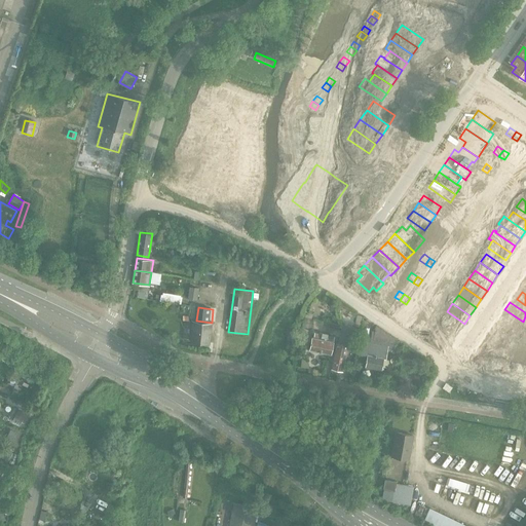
[(504,309),(500,316),(518,329),(523,322),(504,309)]
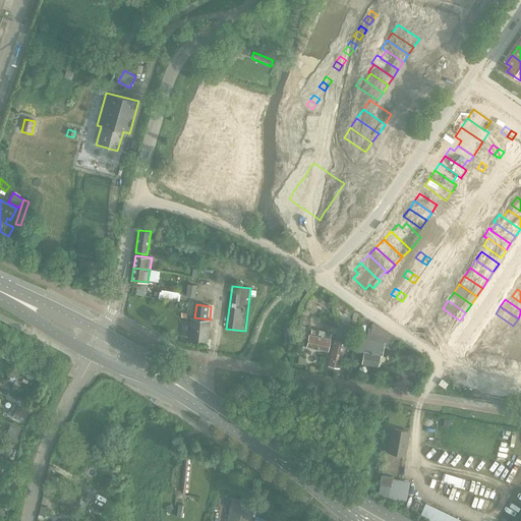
[(443,308),(437,316),(455,329),(460,321),(443,308)]
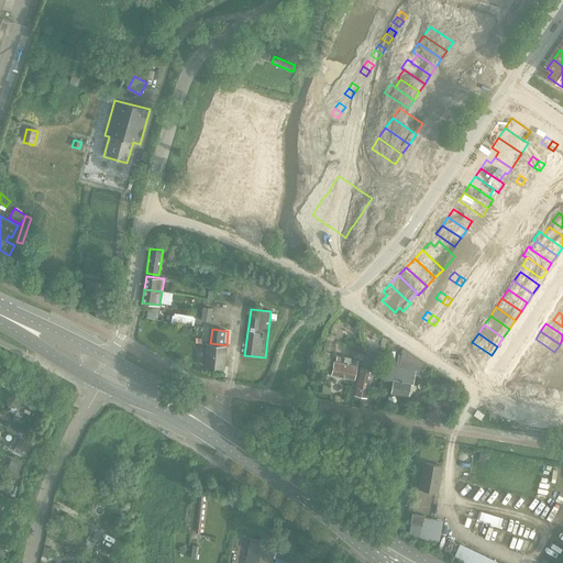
[(536,339),(530,346),(549,360),(554,352),(536,339)]
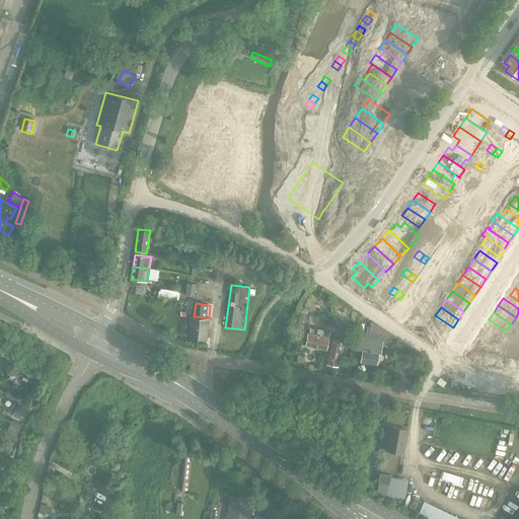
[(300,313),(298,322),(307,324),(309,315),(300,313)]
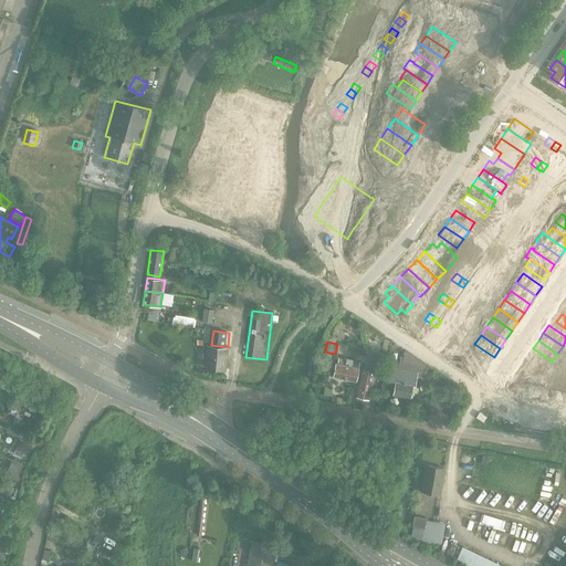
[(474,344),(469,353),(488,365),(494,357),(474,344)]
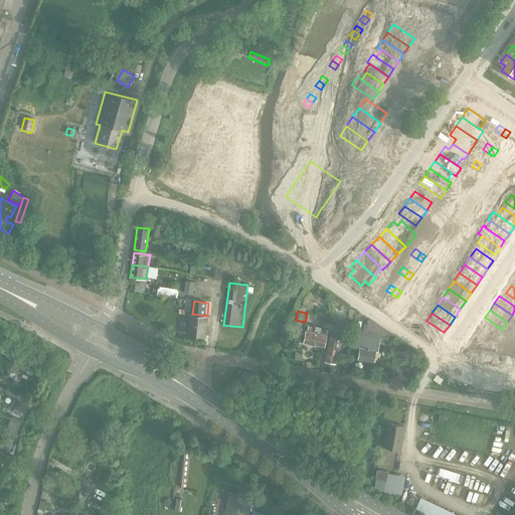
[(207,317),(189,315),(187,334),(205,336),(207,317)]
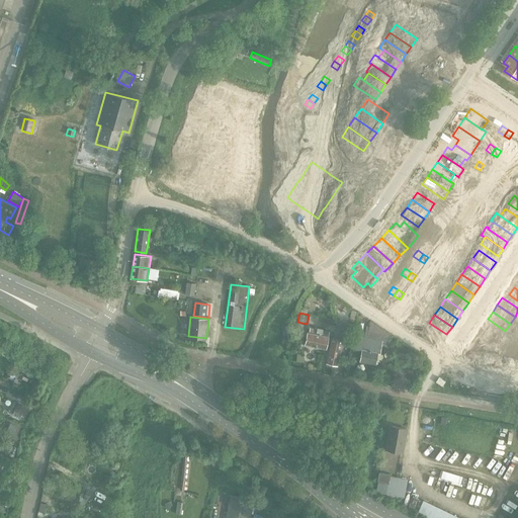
[(323,327),(333,329),(335,321),(325,319),(323,327)]
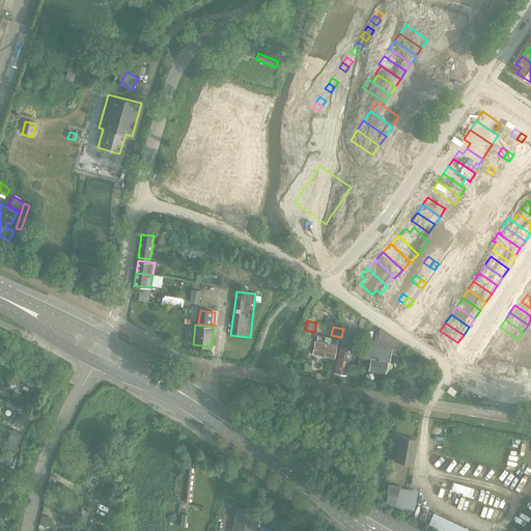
[(500,327),(495,334),(512,346),(518,339),(500,327)]
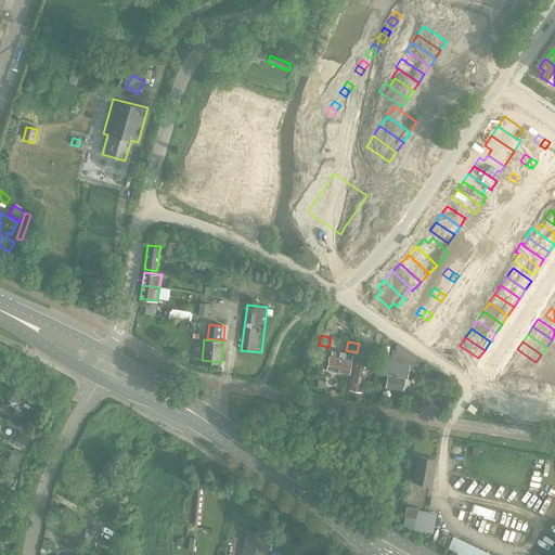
[(372,346),(360,344),(353,372),(350,389),(362,392),(372,346)]
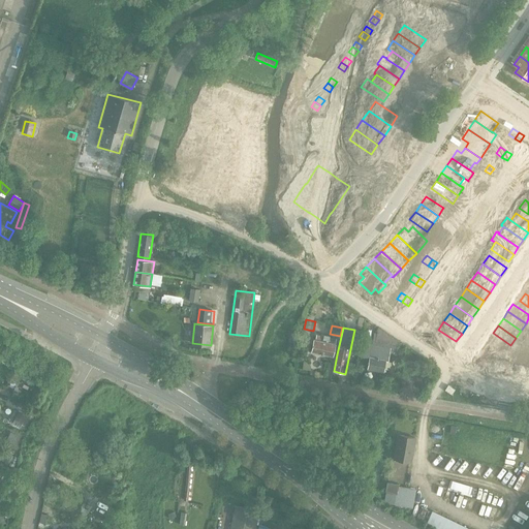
[(399,342),(378,328),(375,345),(361,342),(359,356),(370,359),(368,369),(383,372),(385,362),(389,362),(391,351),(397,352),(399,342)]
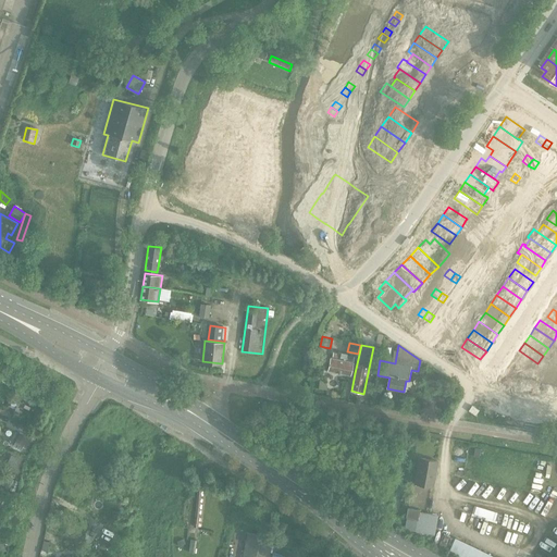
[(461,347),(455,356),(467,363),(473,369),(480,359),(461,347)]
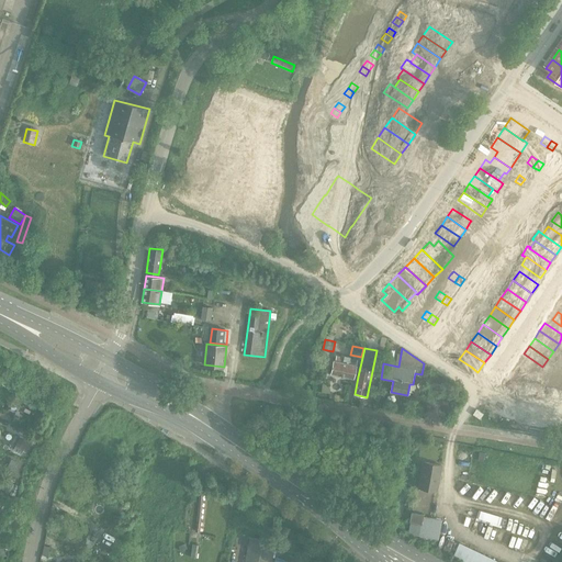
[(524,353),(519,361),(538,374),(542,367),(524,353)]
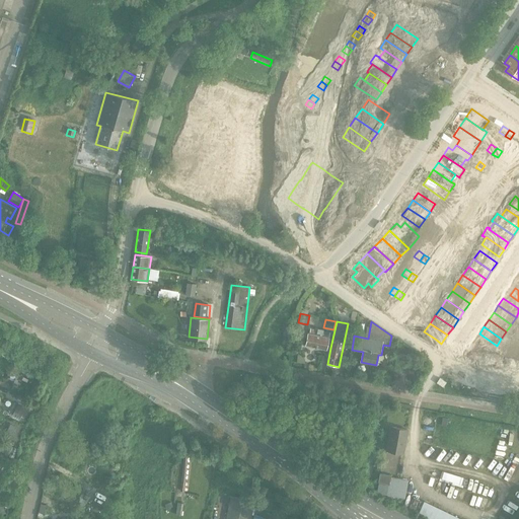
[(310,334),(308,332),(305,345),(326,350),(330,332),(323,331),(323,329),(318,328),(317,330),(310,328),(310,334)]
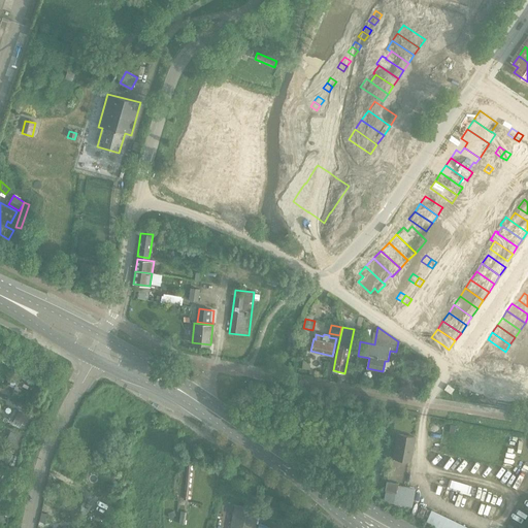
[(488,339),(483,347),(500,359),(505,352),(488,339)]
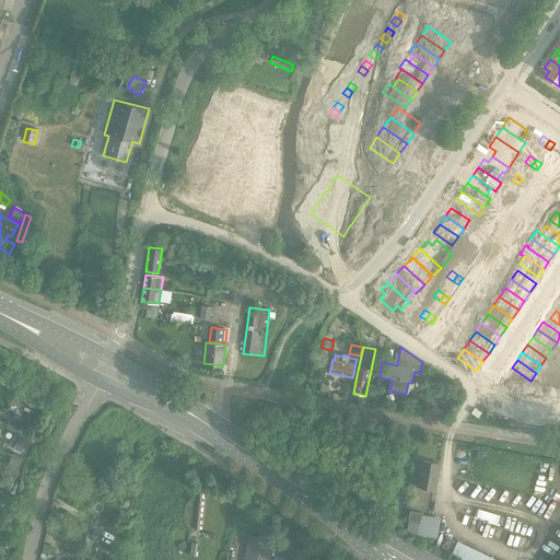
[(512,368),(506,375),(525,388),(531,381),(512,368)]
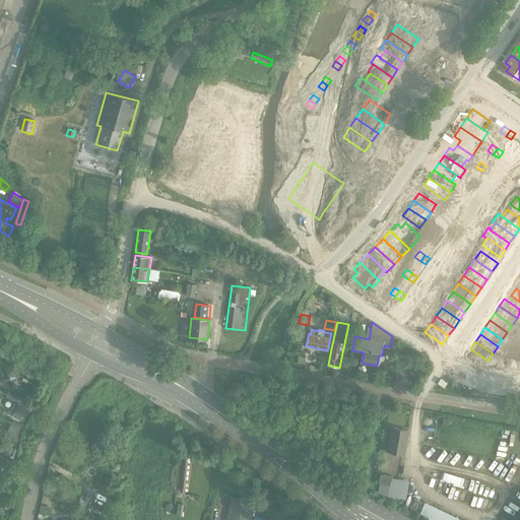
[(503,360),(499,366),(504,370),(508,364),(503,360)]
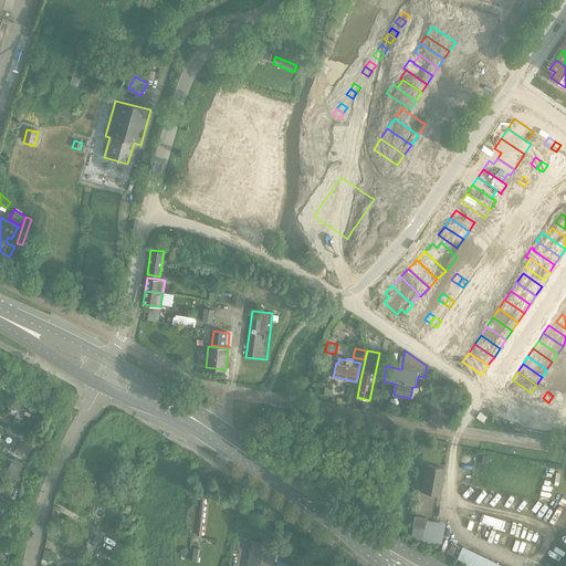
[(25,410),(34,416),(42,401),(32,397),(25,410)]
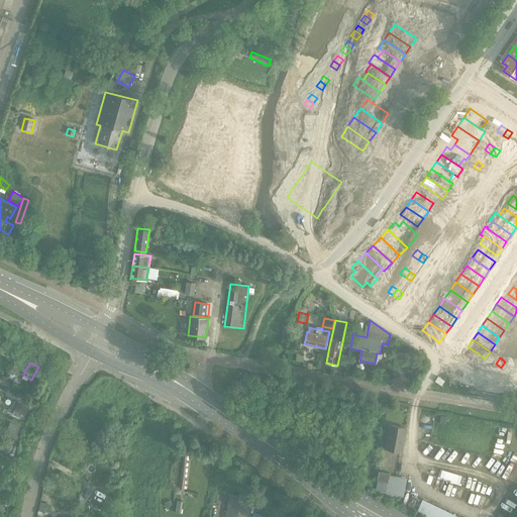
[(438,377),(435,381),(441,385),(444,381),(438,377)]
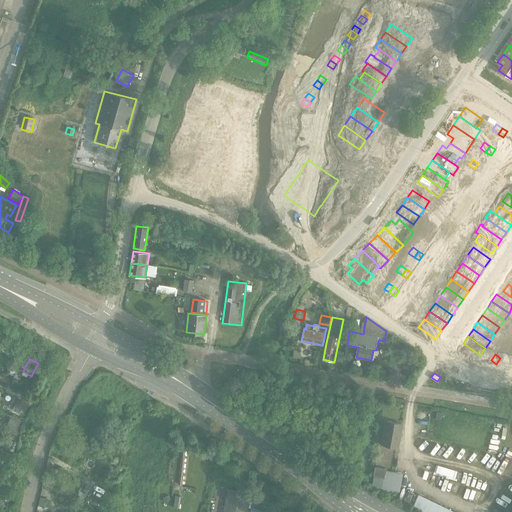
[(18,398),(13,410),(22,415),(28,403),(18,398)]
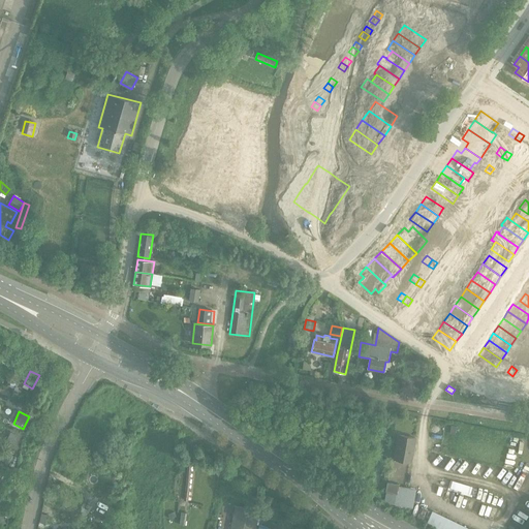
[(20,436),(10,432),(6,441),(14,445),(20,436)]
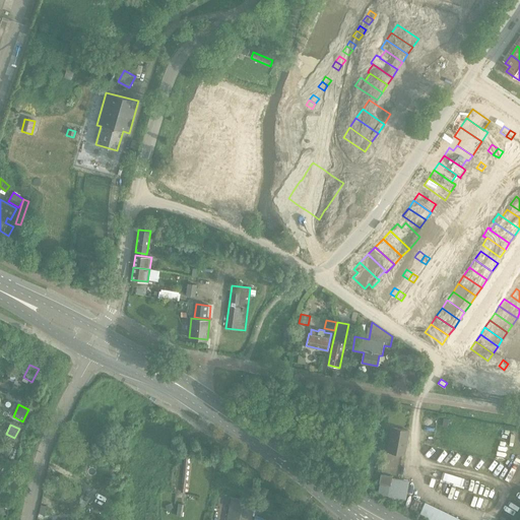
[(408,431),(392,428),(388,452),(404,454),(408,431)]
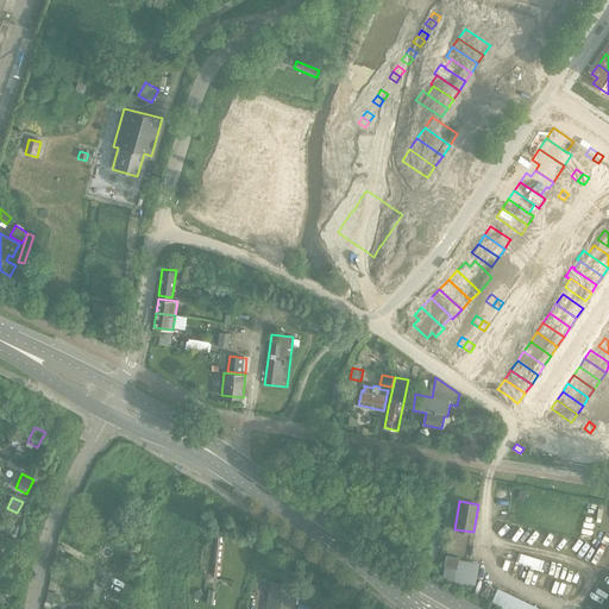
[(16,525),(0,518),(0,528),(11,534),(16,525)]
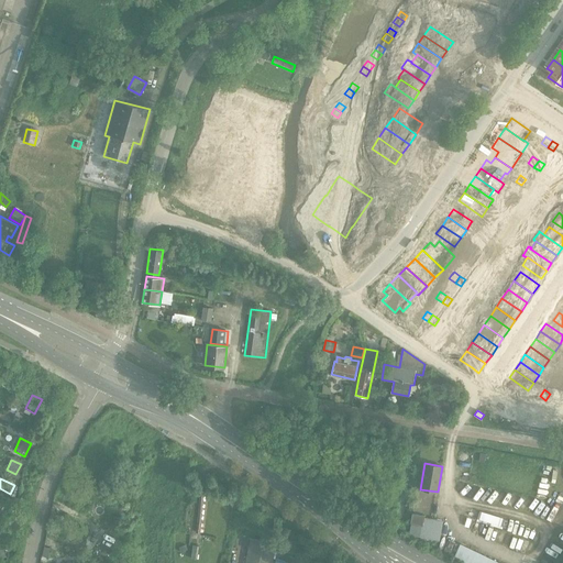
[(200,533),(203,501),(207,501),(207,497),(205,496),(205,492),(200,490),(196,532),(200,533)]
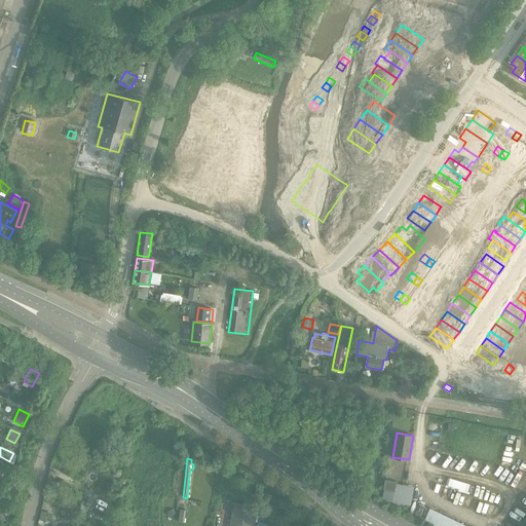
[(472,485),(448,478),(445,486),(468,494),(472,485)]
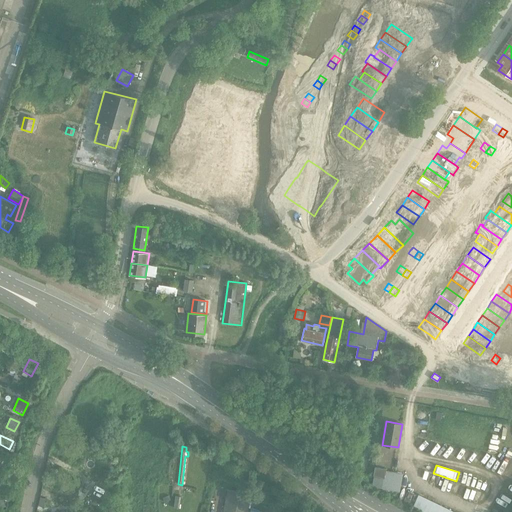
[(403,473),(386,470),(386,469),(375,467),(373,476),(374,476),(372,486),(383,488),(382,491),(387,492),(388,489),(400,491),(403,473)]
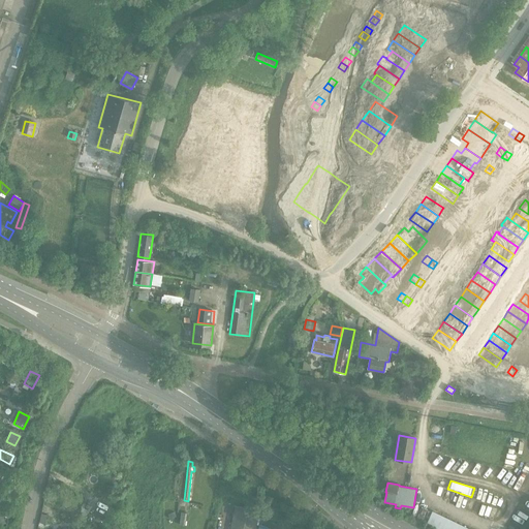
[(255,528),(256,527),(259,510),(236,506),(230,528),(255,528)]
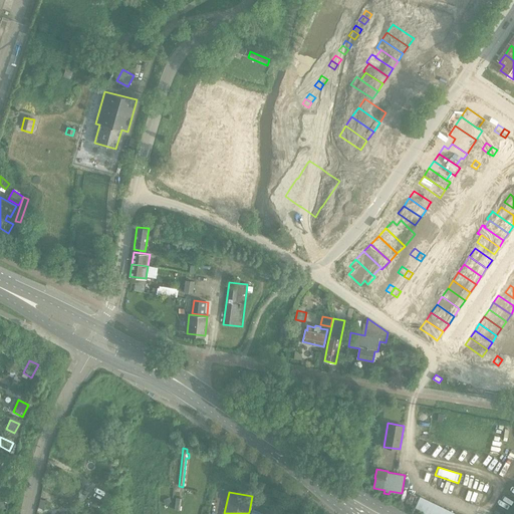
[(429,513),(460,513),(420,496),(415,507),(429,513)]
